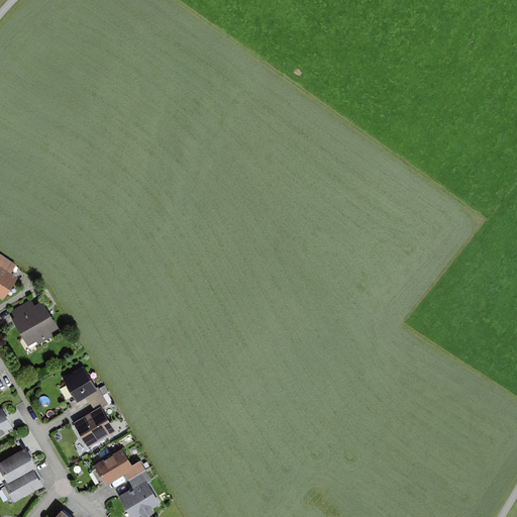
[(0,252),(0,264),(11,272),(16,265),(0,252)]
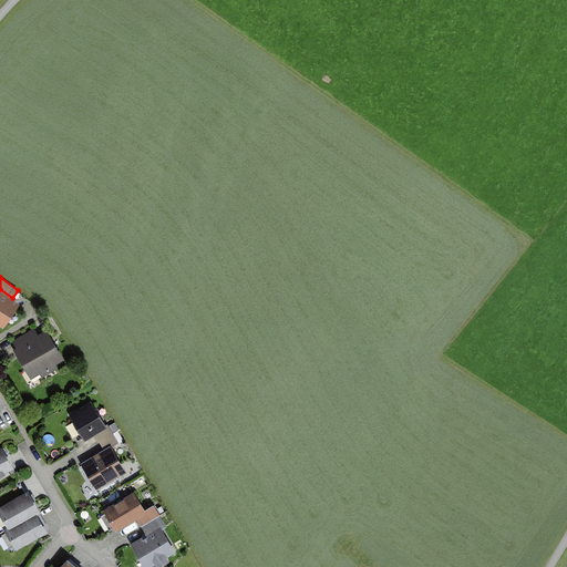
[(0,325),(3,328),(20,303),(12,298),(0,289),(0,325)]
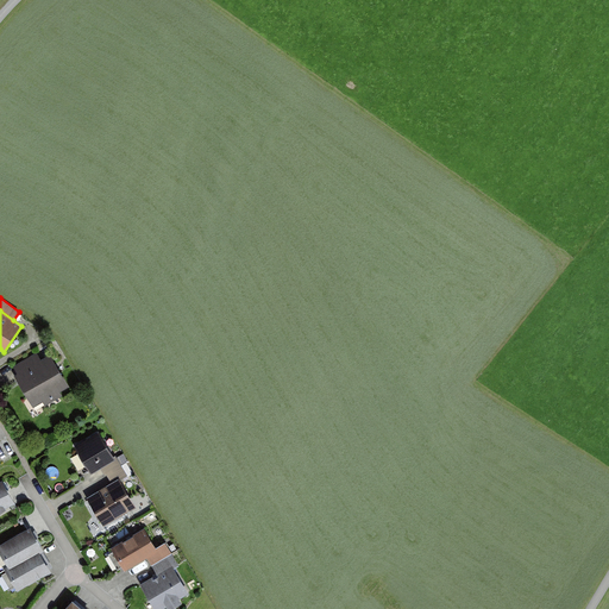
[(50,353),(41,358),(37,352),(13,366),(18,372),(14,375),(33,406),(43,401),(45,405),(63,395),(61,390),(69,384),(50,353)]
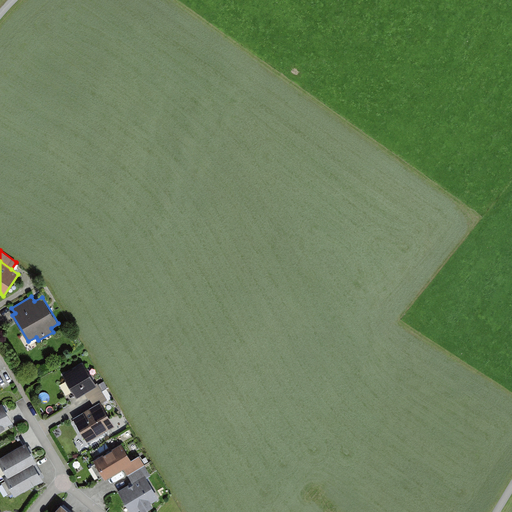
[(83,361),(62,373),(77,397),(84,393),(98,385),(96,383),(83,361)]
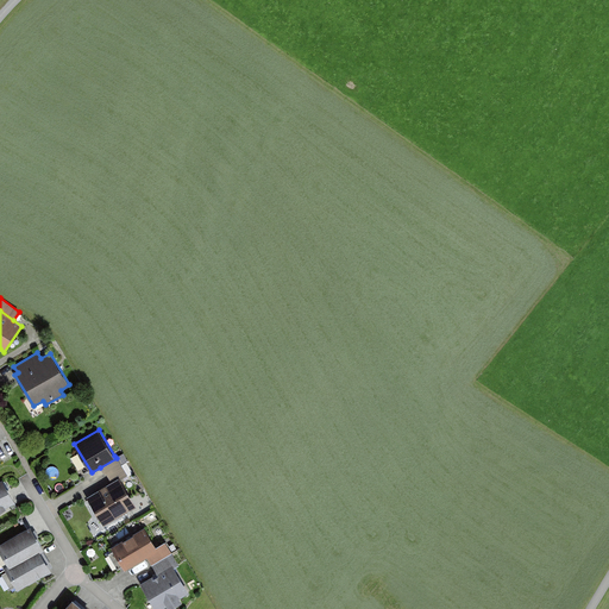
[(120,479),(127,475),(115,454),(114,456),(117,458),(100,468),(105,476),(107,475),(111,482),(119,477),(120,479)]
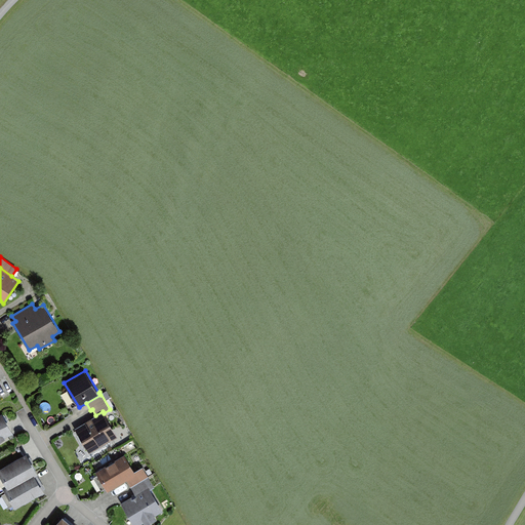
[(75,428),(89,452),(118,436),(104,413),(103,411),(95,415),(75,428)]
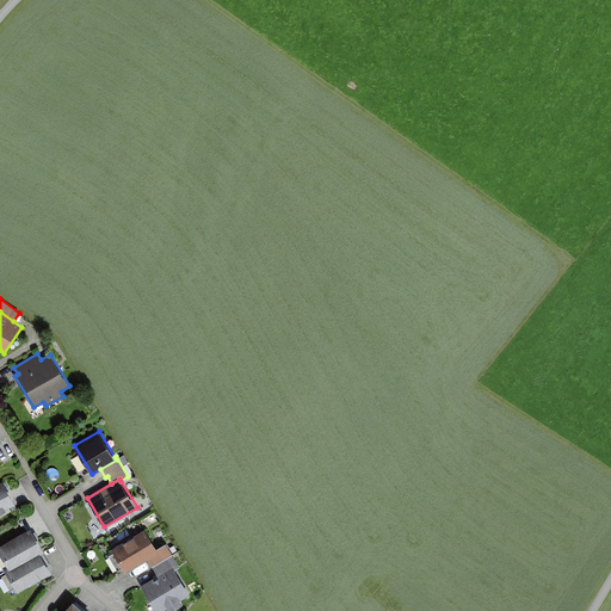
[(0,511),(16,501),(2,480),(0,480),(0,511)]
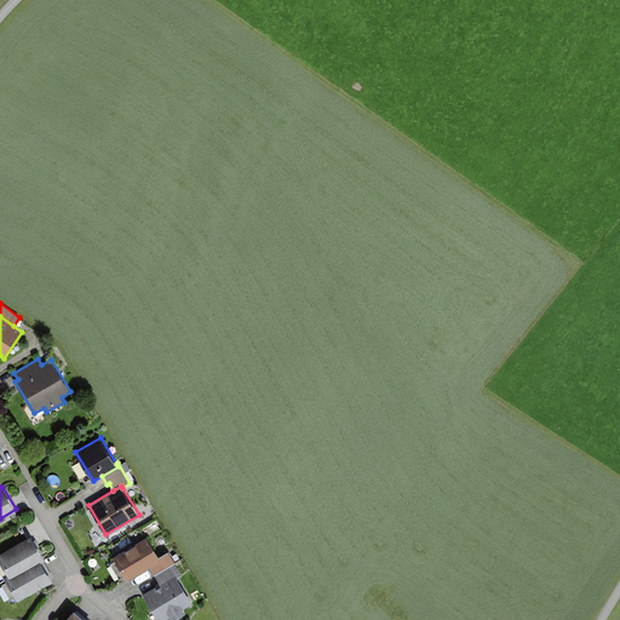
[(0,552),(0,561),(9,575),(10,577),(40,558),(41,560),(45,557),(32,534),(0,552)]
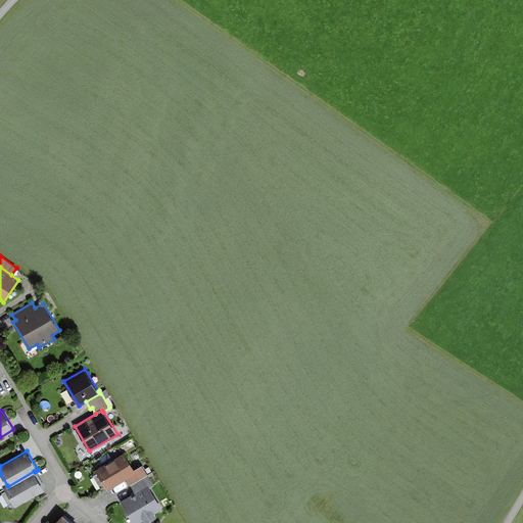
[(125,452),(95,469),(107,489),(127,478),(136,472),(135,469),(125,452)]
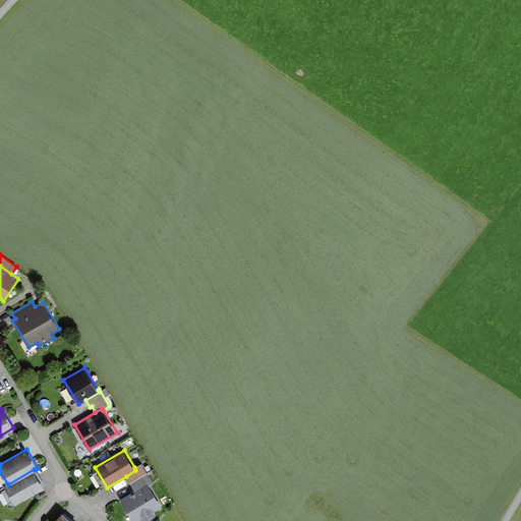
[(126,476),(134,490),(148,482),(150,484),(154,482),(141,463),(134,467),(135,470),(126,476)]
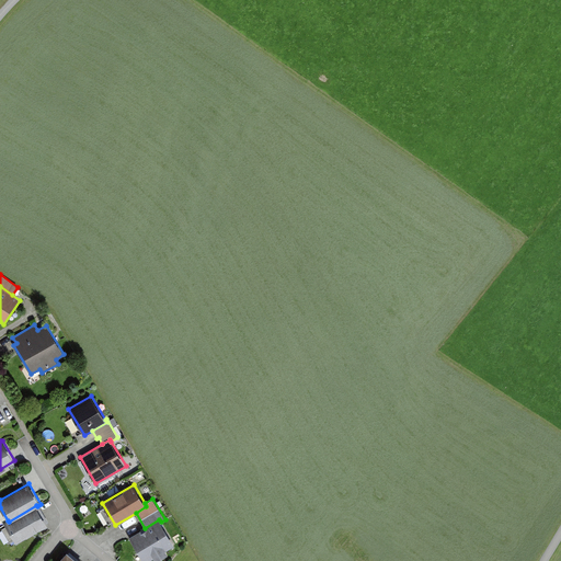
[(4,523),(16,544),(48,524),(37,506),(36,505),(9,522),(8,521),(4,523)]
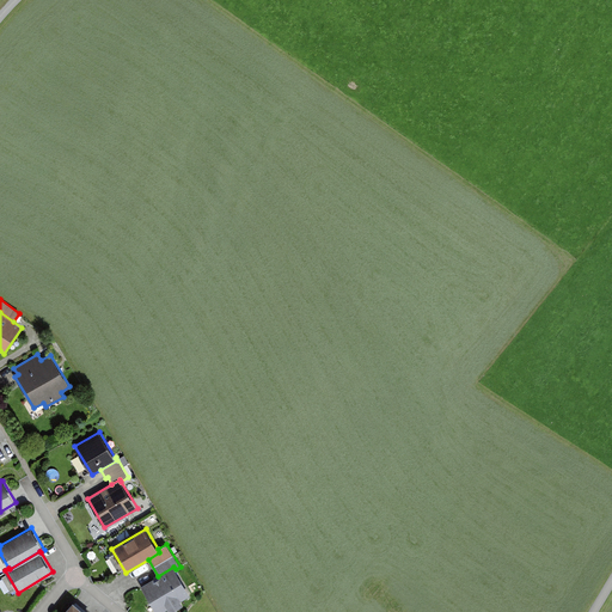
[(157,611),(160,611),(190,594),(176,569),(173,567),(158,576),(141,586),(157,611)]
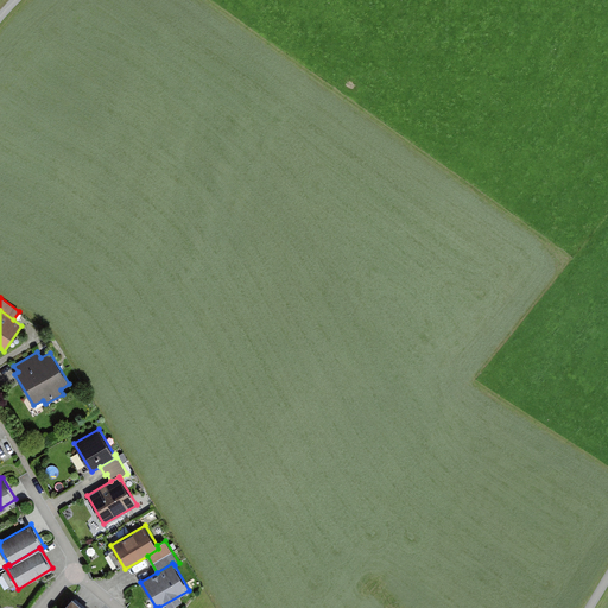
[(62,607),(86,607),(73,596),(62,607)]
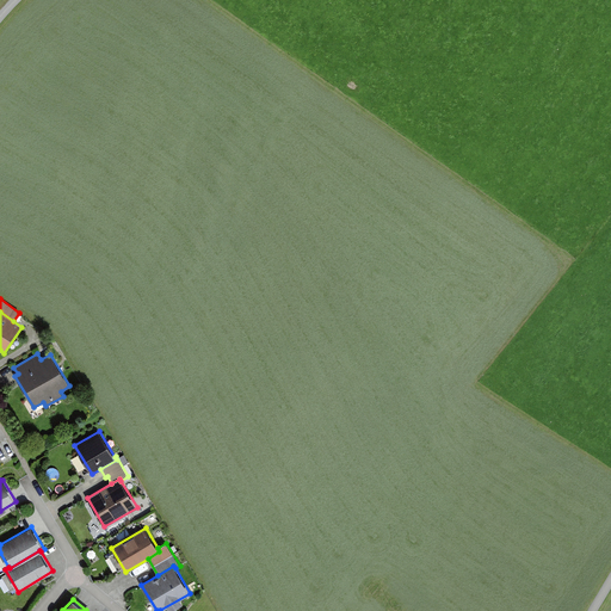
All buildings are outlined.
